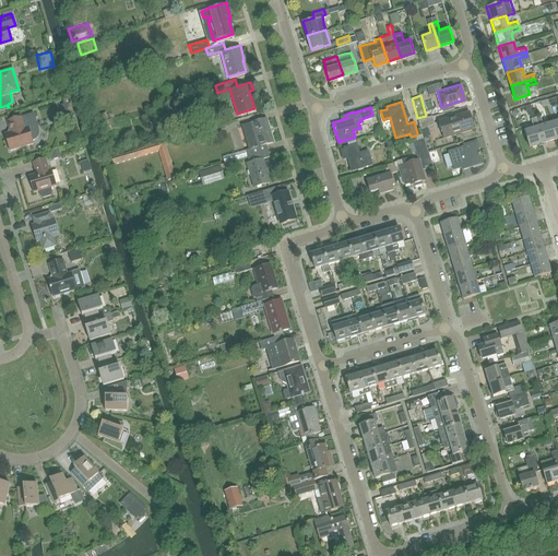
[(96,120),(103,118),(107,117),(105,110),(94,114),(96,120)]
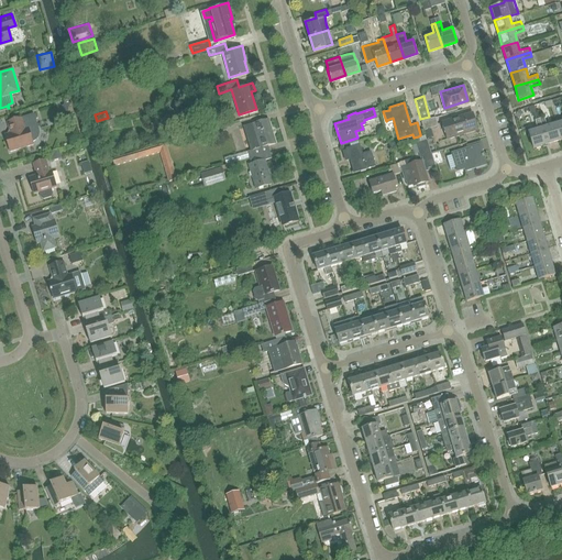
[(442,120),(447,136),(476,128),(471,111),(442,120)]
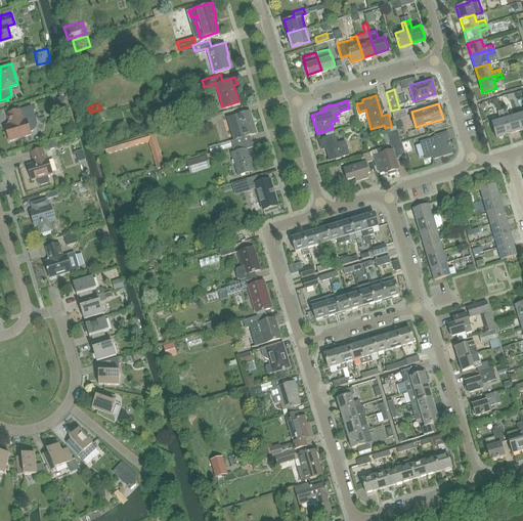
[(35,120),(31,105),(6,113),(9,122),(4,124),(8,137),(30,131),(29,128),(33,125),(35,120)]
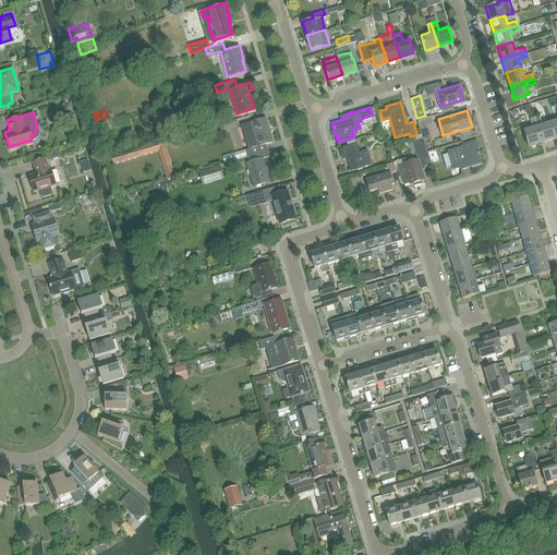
[(425,116),(416,118),(420,128),(434,123),(431,113),(425,116)]
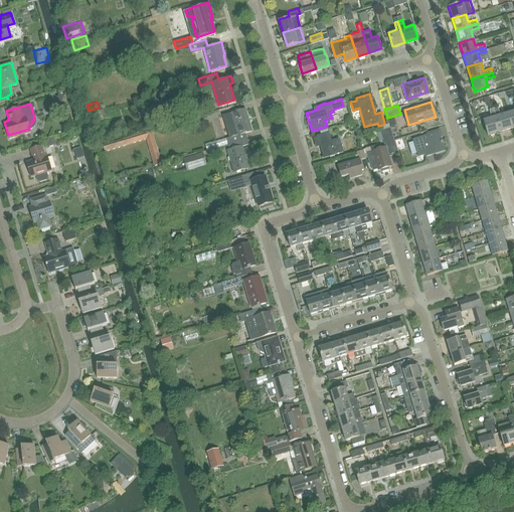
[(95,109),(97,116),(105,113),(103,107),(99,108),(95,109)]
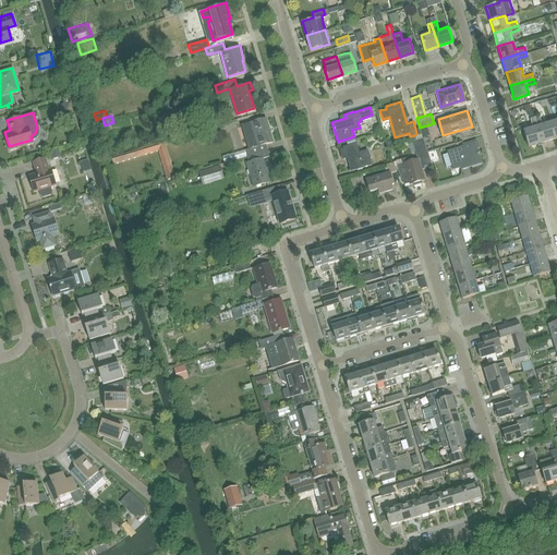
[(539,116),(534,117),(541,141),(555,137),(551,122),(542,125),(539,116)]
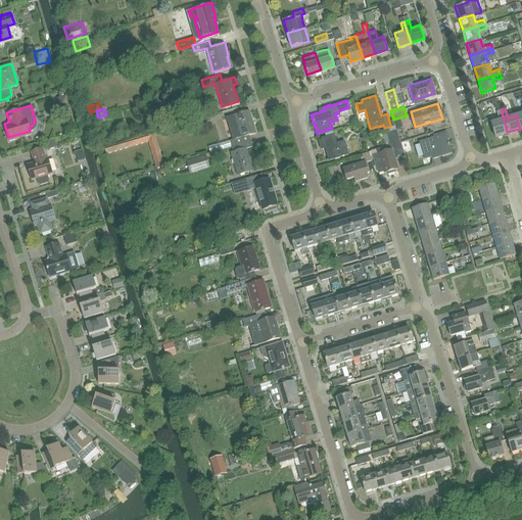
[(248,109),(225,116),(231,137),(229,138),(231,145),(250,139),(248,133),(254,131),(248,109)]
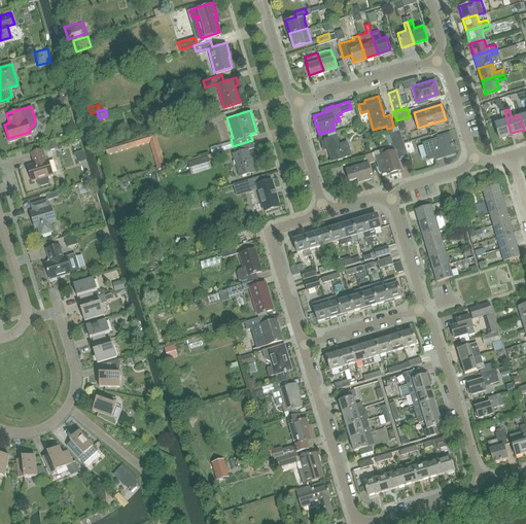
[(511,133),(504,110),(500,111),(502,120),(494,124),(498,137),(511,133)]
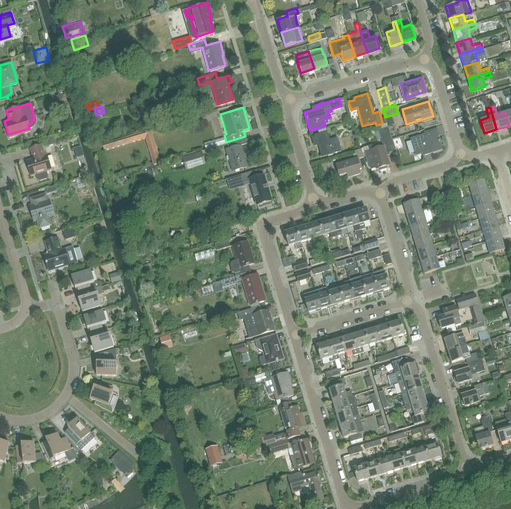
[(376,142),(363,146),(368,163),(369,162),(370,167),(375,165),(376,167),(377,166),(379,168),(385,166),(386,164),(389,163),(385,153),(389,152),(388,150),(393,148),(386,125),(378,128),(383,144),(377,146),(376,142)]
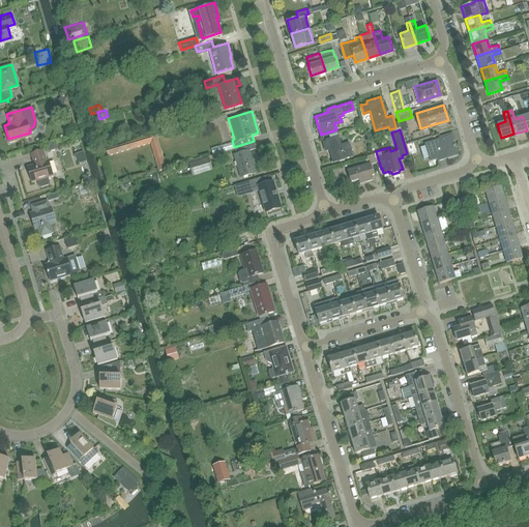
[(105,147),(107,153),(120,149),(139,144),(144,142),(149,141),(152,150),(157,169),(166,167),(155,132),(105,147)]
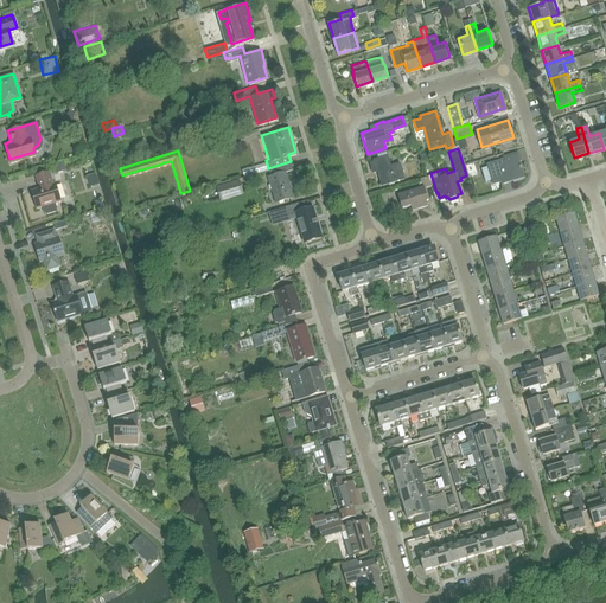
[(488,162),(493,181),(506,177),(508,179),(522,174),(517,159),(520,159),(517,151),(502,155),(503,158),(488,162)]
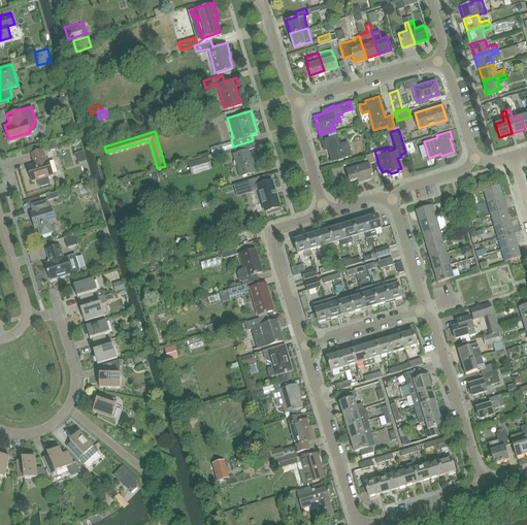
[(324,149),(328,148),(331,160),(351,154),(347,139),(338,142),(336,134),(325,137),(325,139),(321,140),(324,149)]
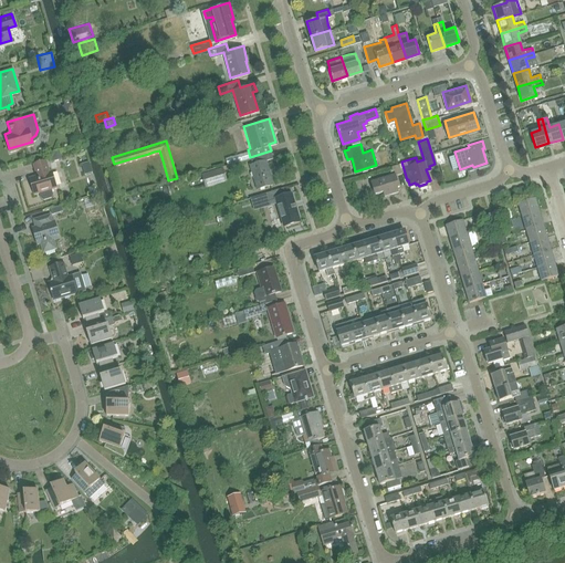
[(250,157),(248,149),(226,156),(227,163),(250,157)]
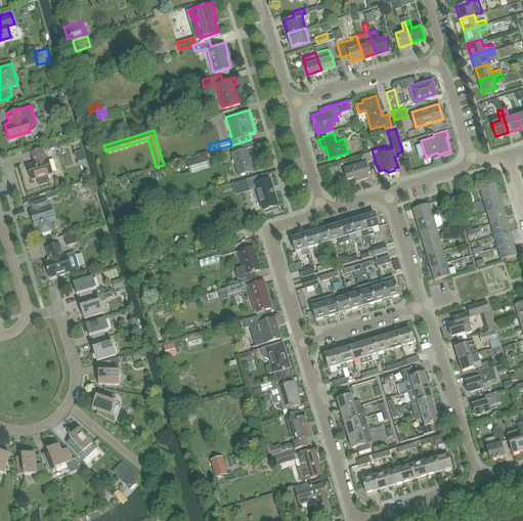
[(251,139),(231,145),(232,150),(231,152),(237,174),(252,169),(245,147),(252,145),(251,139)]
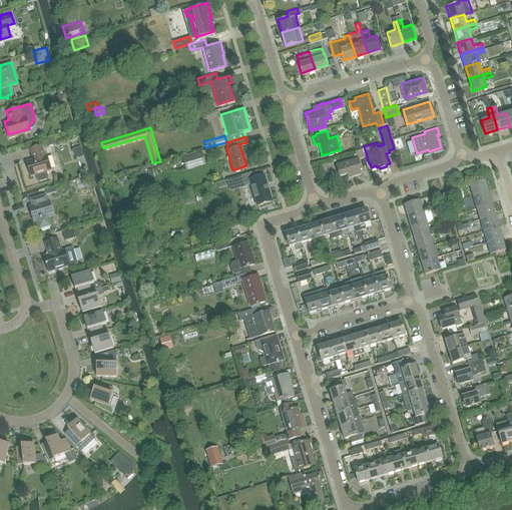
[(32,157),(25,159),(30,174),(35,172),(36,177),(39,179),(45,176),(47,174),(45,169),(50,168),(46,153),(44,154),(41,143),(29,147),(32,157)]
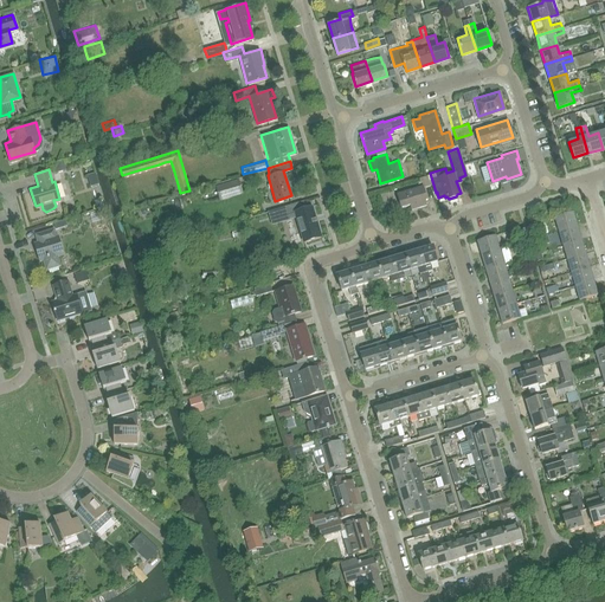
[(419,186),(397,192),(400,206),(414,201),(417,206),(425,204),(424,199),(426,199),(422,186),(429,183),(426,174),(417,177),(418,181),(420,181),(422,183),(418,185),(419,186)]
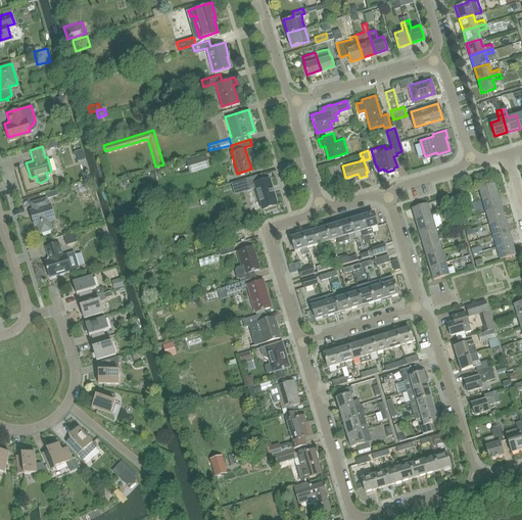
[(185,159),(188,171),(208,164),(205,153),(185,159)]
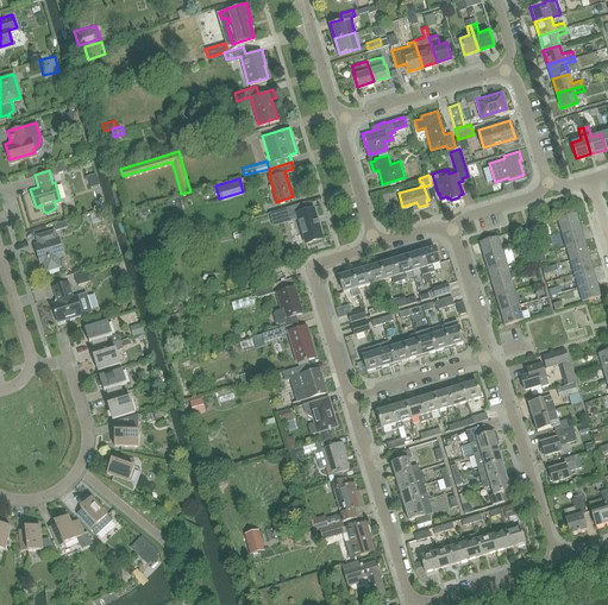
[(304,201),(279,208),(281,218),(282,221),(298,216),(305,241),(321,237),(312,206),(306,208),(304,201)]
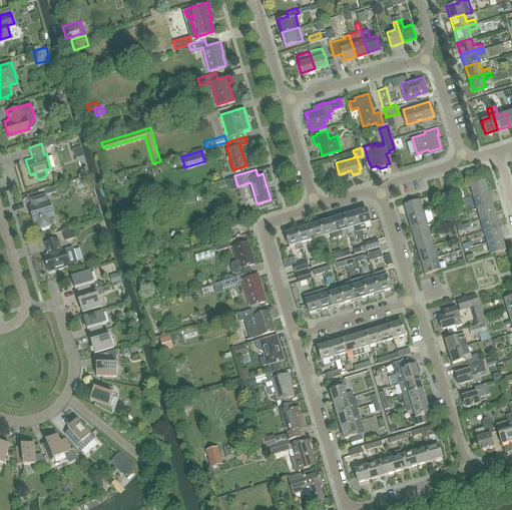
[(473,194),(488,189),(485,177),(469,182),(473,194)]
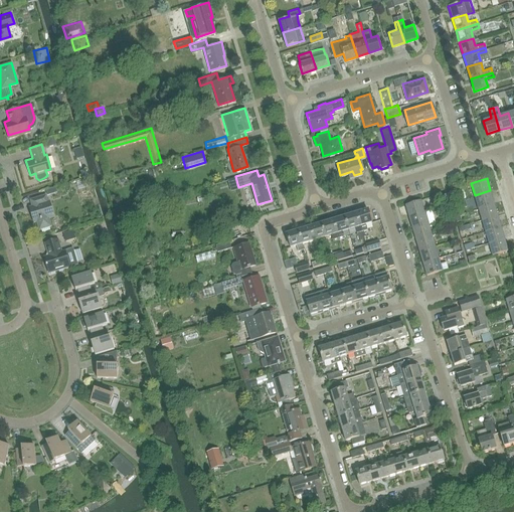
[(462,187),(455,188),(457,198),(465,196),(462,187)]
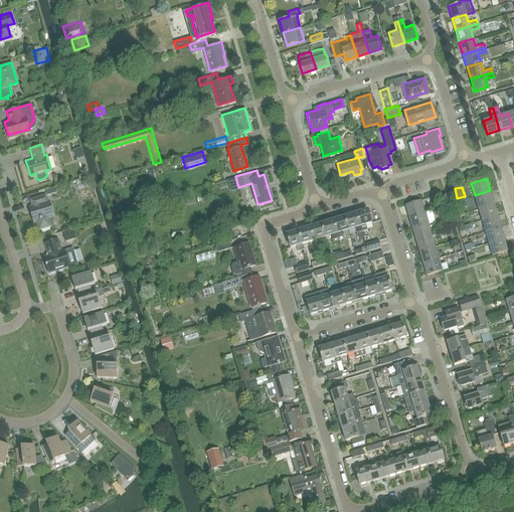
[(478,206),(494,201),(490,190),(475,195),(478,206)]
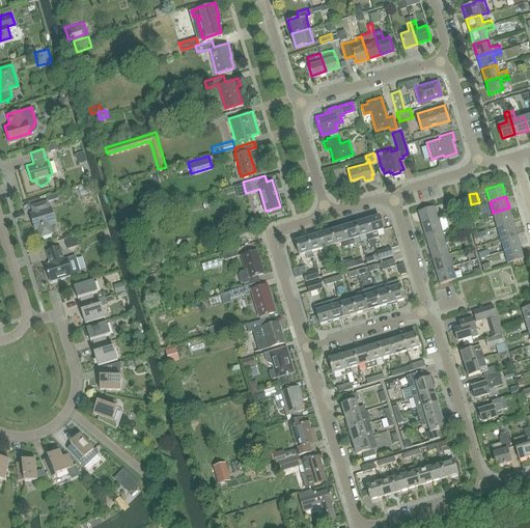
[(456,200),(459,212),(467,210),(464,198),(456,200)]
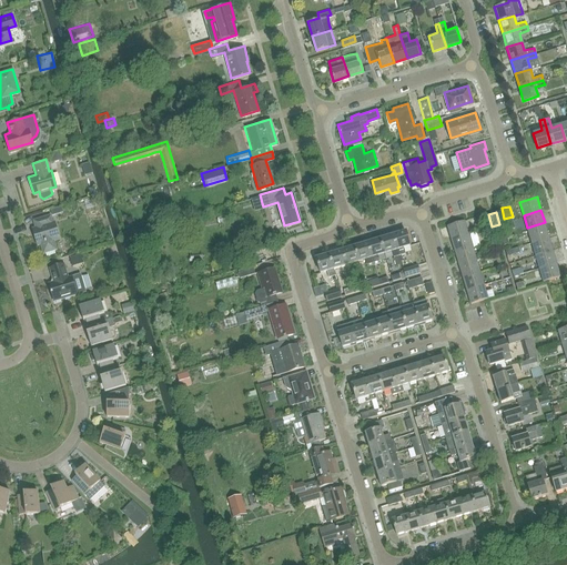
[(50,213),(32,219),(36,229),(32,230),(37,243),(40,242),(42,251),(44,250),(46,253),(54,251),(53,248),(56,248),(52,239),(58,236),(53,220),(51,220),(50,213)]
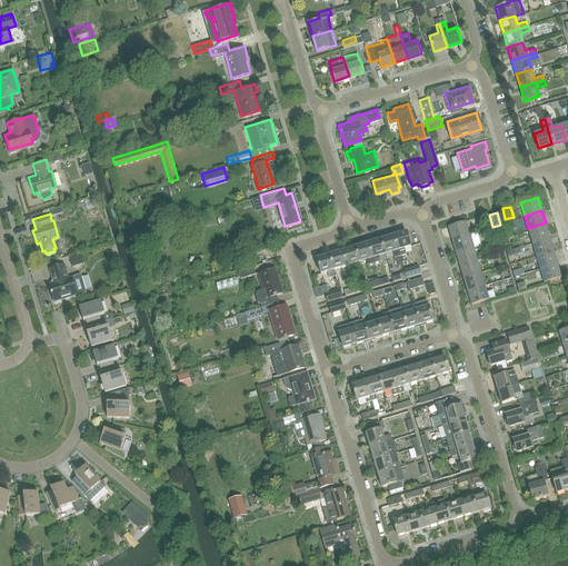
[(448,225),(451,237),(469,232),(465,219),(448,225)]
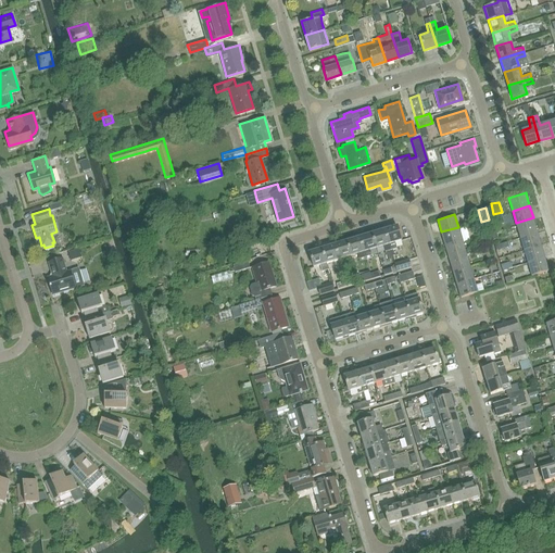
[(520,236),(537,230),(533,217),(516,223),(520,236)]
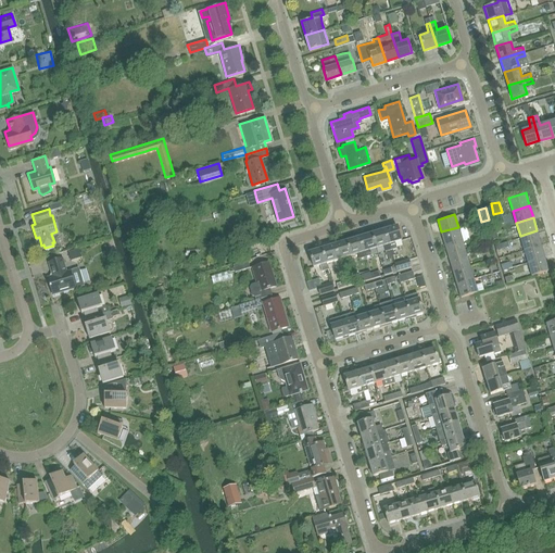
[(396,224),(383,228),(390,248),(392,248),(395,247),(394,240),(401,238),(396,224)]
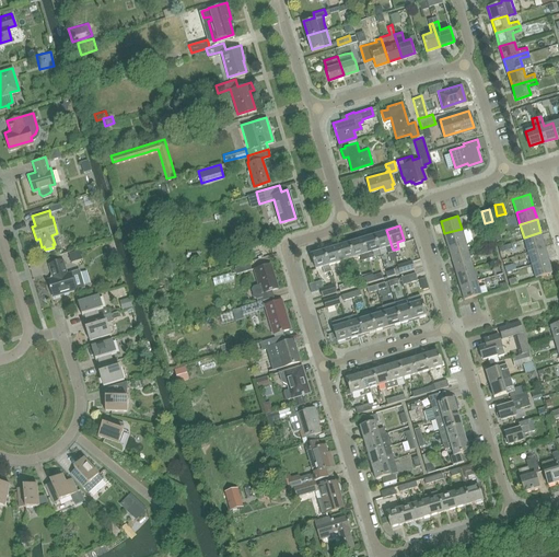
[(444,233),(449,246),(465,241),(462,229),(444,233)]
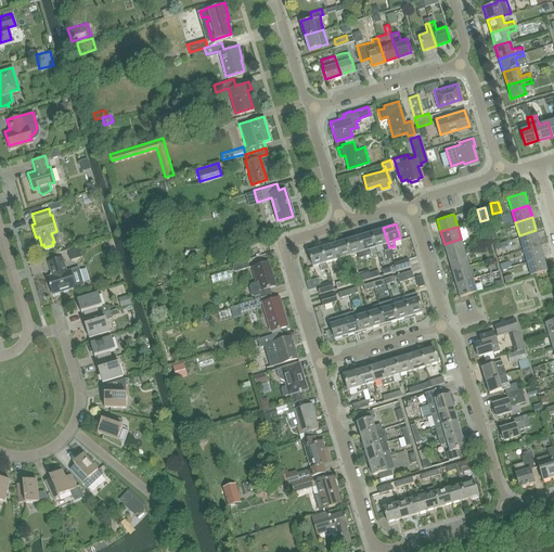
[(383,228),(371,231),(375,245),(382,243),(384,249),(385,249),(389,247),(383,228)]
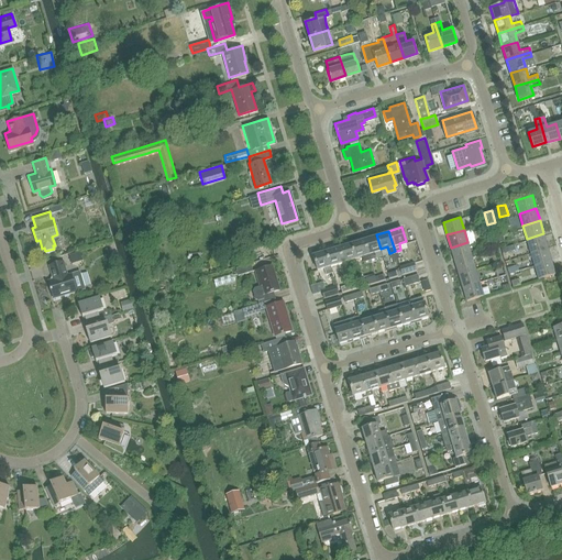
[(503,237),(497,237),(498,250),(511,249),(510,240),(514,240),(513,231),(503,231),(503,237)]
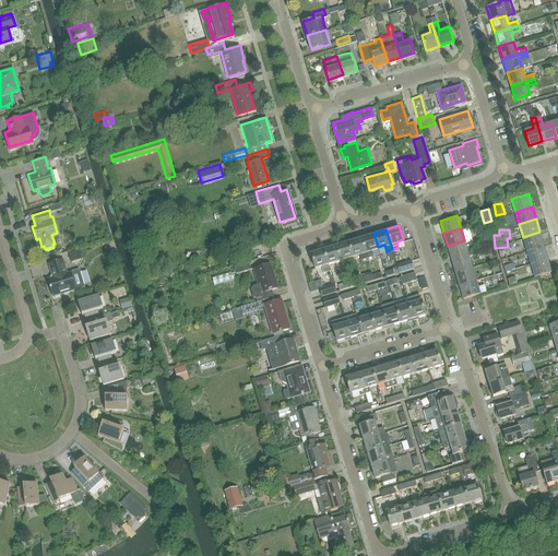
[(523,237),(526,249),(544,245),(539,232),(523,237)]
